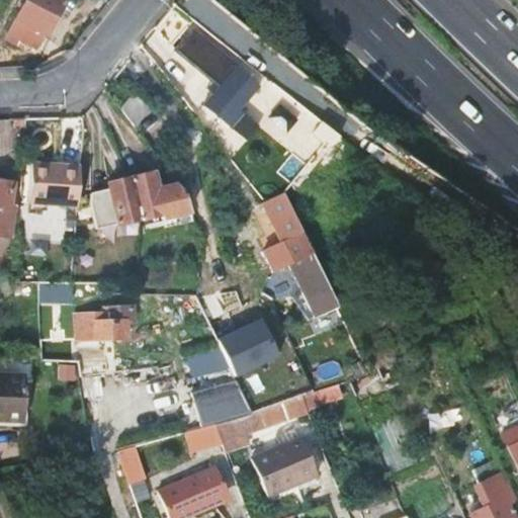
[(63,0),(28,0),(6,41),(15,47),(17,41),(34,51),(36,47),(40,50),(47,39),(48,39),(68,2),(63,0)]
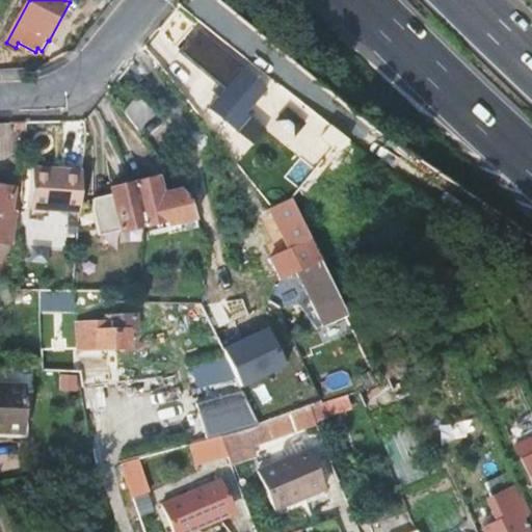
[(267,89),(242,70),(209,110),(238,134),(251,117),(247,114),(267,89)]
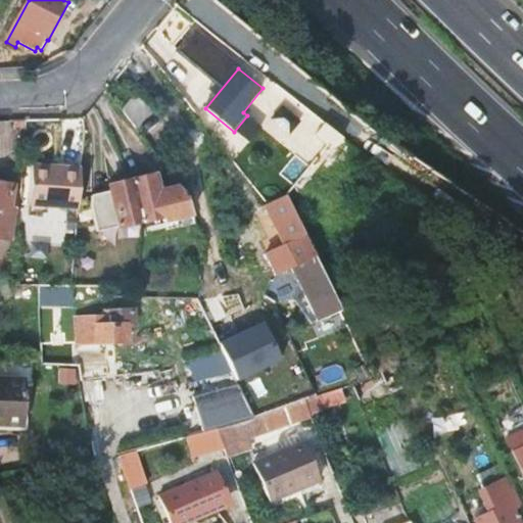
[(119,116),(132,133),(142,125),(128,108),(119,116)]
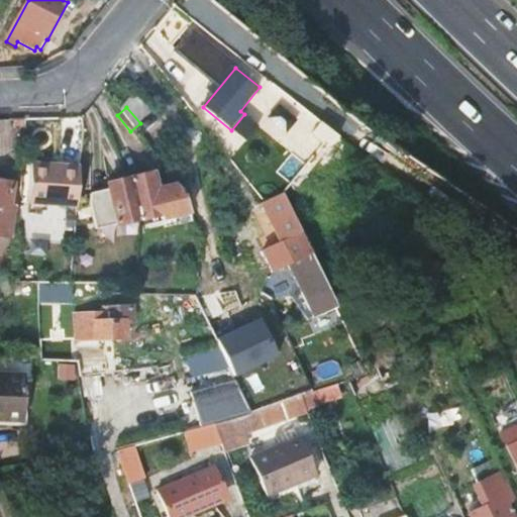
[(30,162),(27,203),(75,206),(79,166),(30,162)]
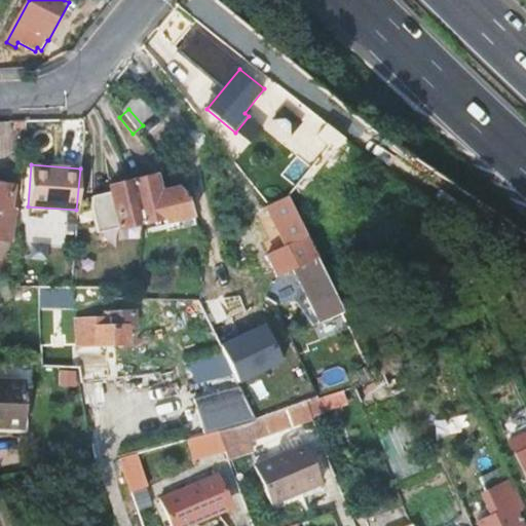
[(129,185),(143,226),(163,219),(165,225),(193,217),(191,208),(188,200),(181,191),(157,198),(150,178),(129,185)]
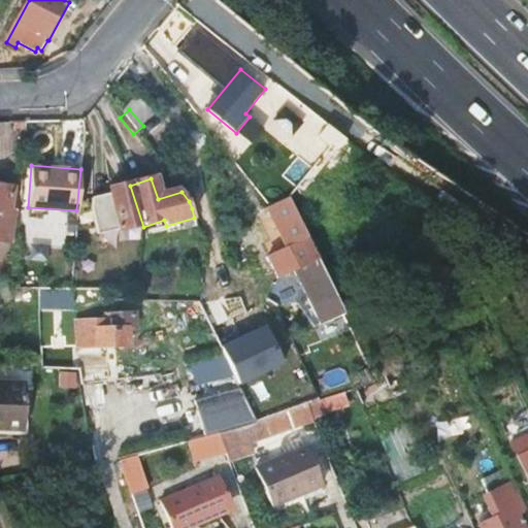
[(93,203),(104,239),(141,228),(143,227),(130,186),(129,186),(112,191),(113,197),(93,203)]
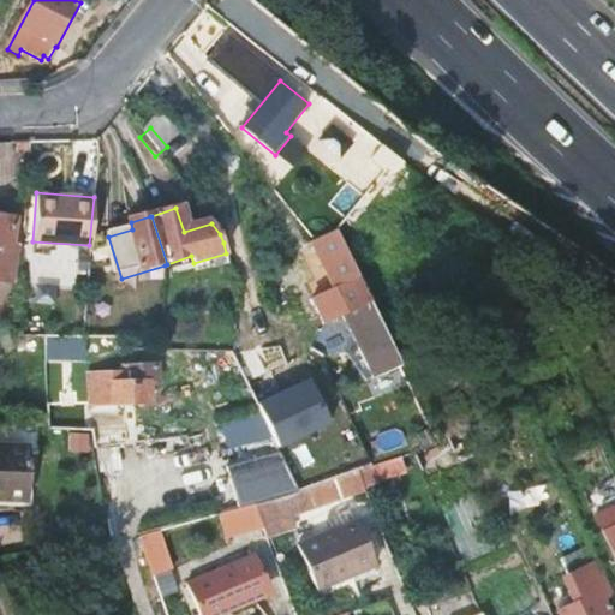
[(10,222),(0,220),(0,280),(7,282),(12,251),(5,250),(10,222)]
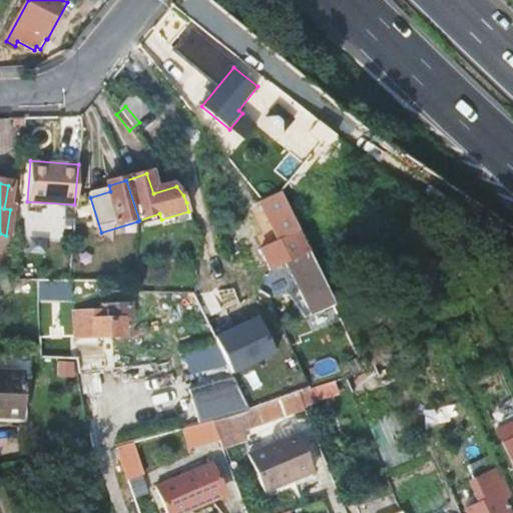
[(280,240),(260,250),(270,271),(293,260),(305,286),(312,283),(316,292),(324,288),(280,194),(262,202),(280,240)]
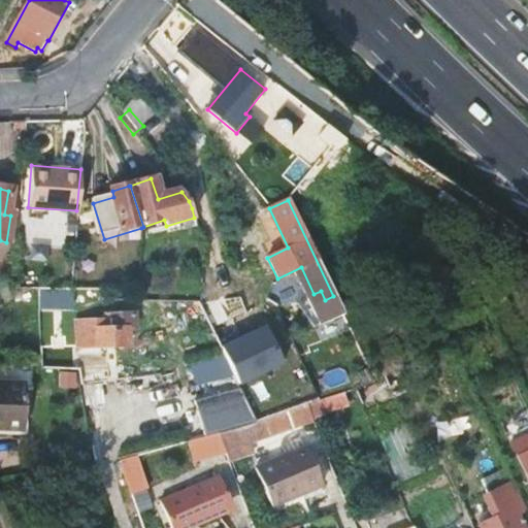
[(73,251),(69,289),(86,289),(89,253),(73,251)]
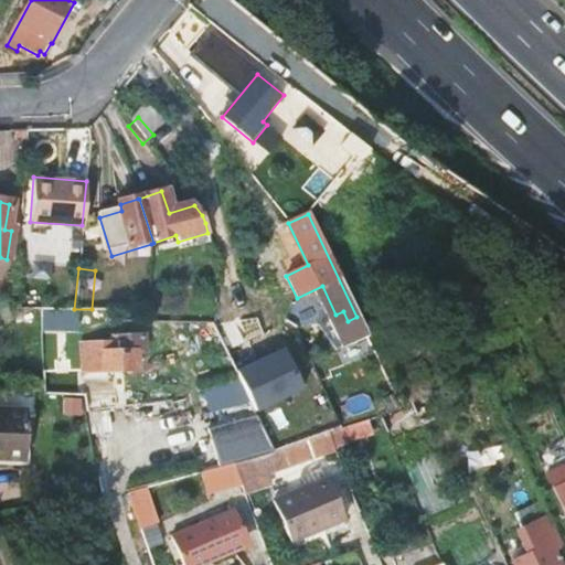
[(216,299),(214,327),(232,329),(235,301),(216,299)]
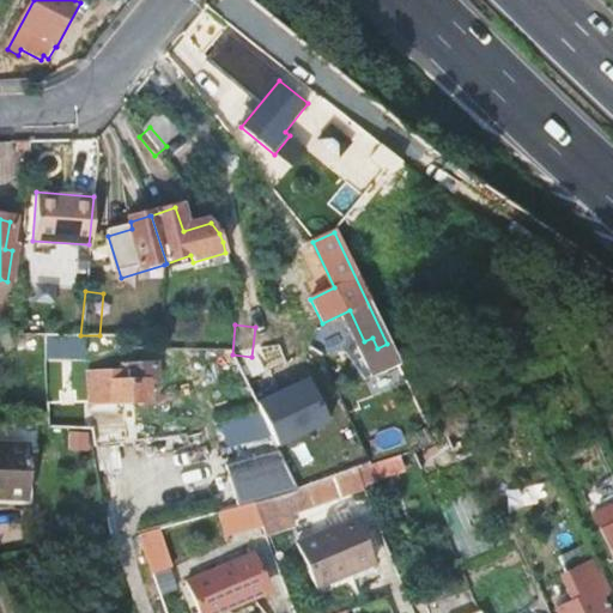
[(126,374),(87,374),(90,405),(147,404),(146,392),(151,392),(151,386),(156,386),(155,366),(125,366),(126,374)]
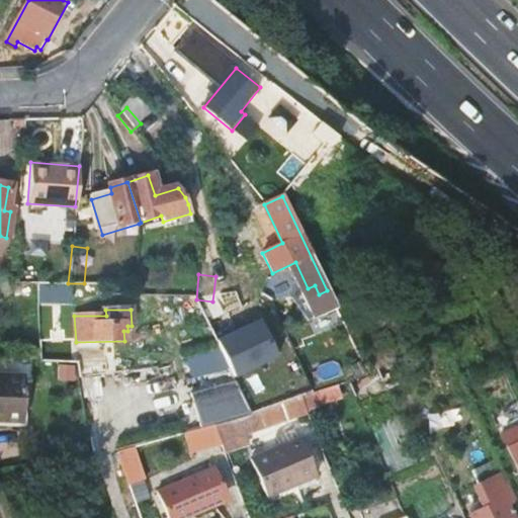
[(154,312),(140,312),(141,322),(155,322),(154,312)]
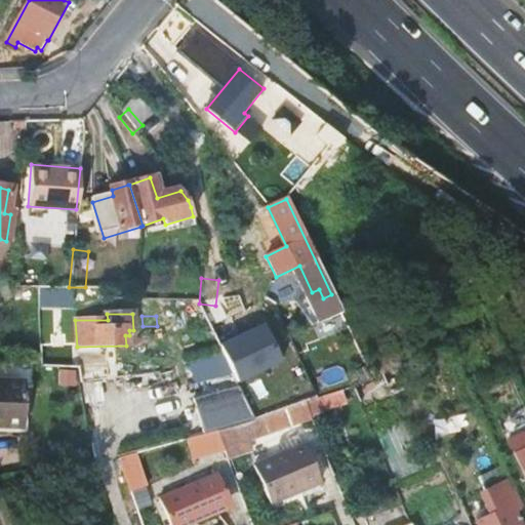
[(221,338),(236,379),(282,362),(267,322),(221,338)]
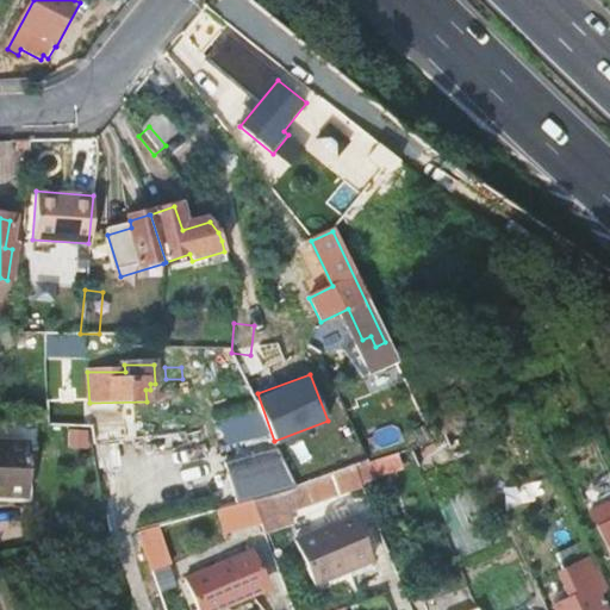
[(219,421),(228,446),(269,431),(261,406),(219,421)]
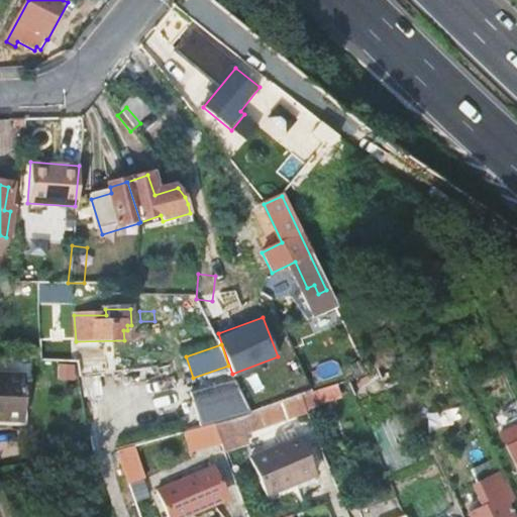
[(24,379),(0,377),(0,422),(22,424),(24,379)]
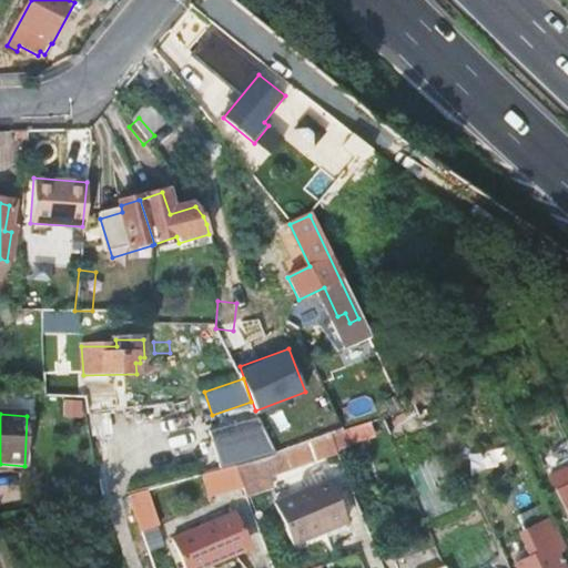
[(208,434),(219,470),(234,466),(274,454),(259,418),(208,434)]
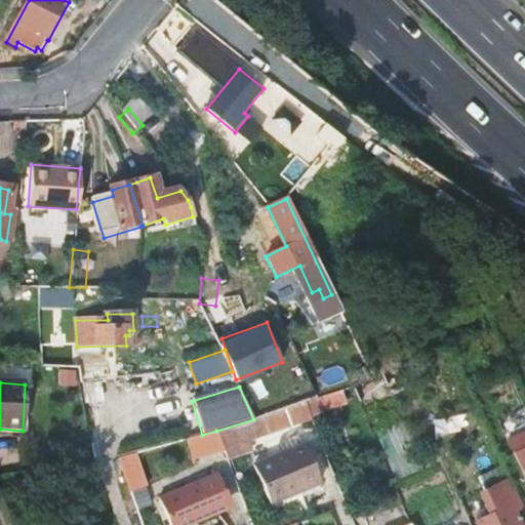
[(288,409),(294,422),(313,415),(308,403),(288,409)]
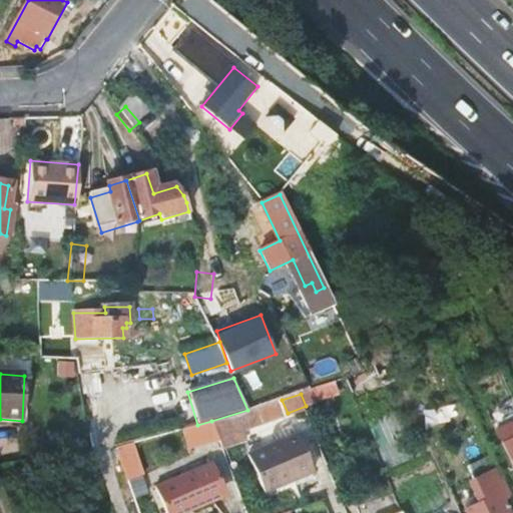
[(197,425),(128,445),(133,461),(217,438),(211,421),(197,425)]
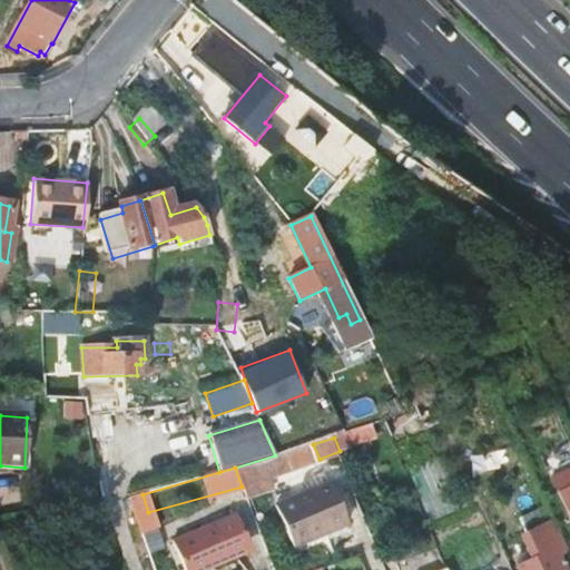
[(333,481),(277,503),(294,544),(350,522),(333,481)]
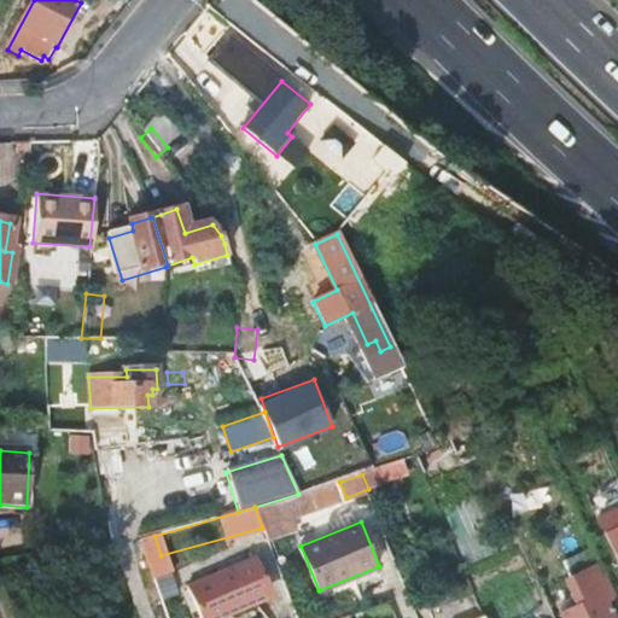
[(257,555),(185,584),(198,617),(213,617),(255,601),(252,595),(270,588),(257,555)]
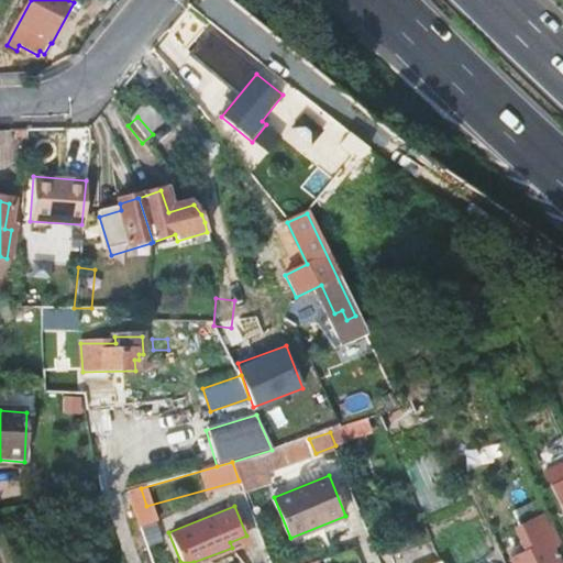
[(512,561),(508,562),(560,562),(552,545),(562,541),(549,511),(522,525),(532,548),(511,556),(512,561)]
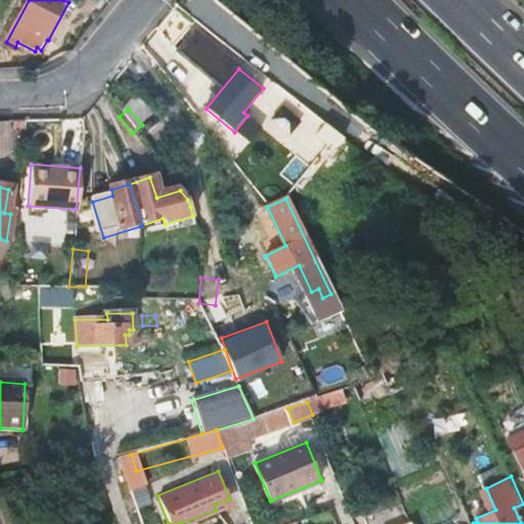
[(412,523),(408,513),(378,523),(412,523)]
